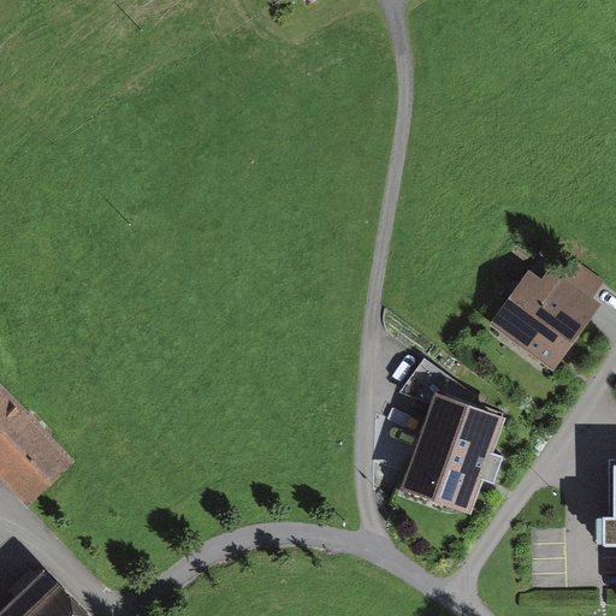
[(582,266),(570,280),(594,300),(606,285),(582,266)]
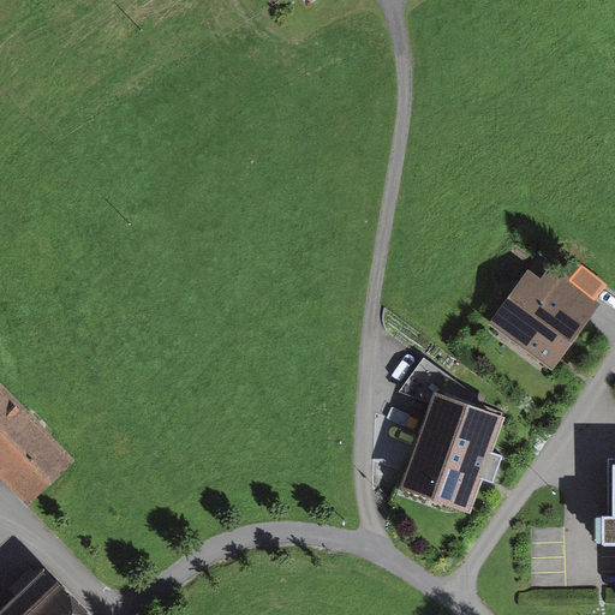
[(527,273),(493,321),(550,362),(592,304),(549,273),(542,284),(527,273)]
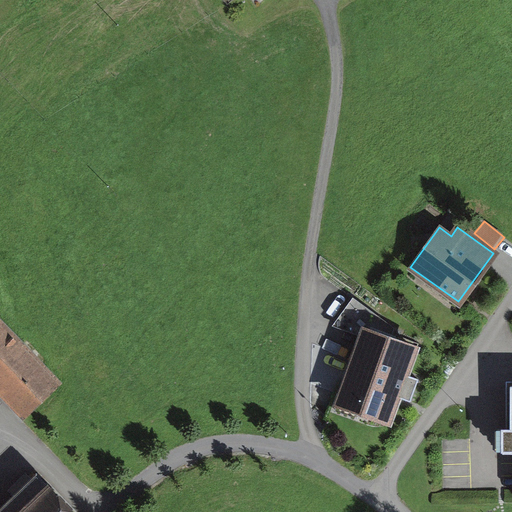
[(64,389),(0,317),(0,384),(31,419),(64,389)]
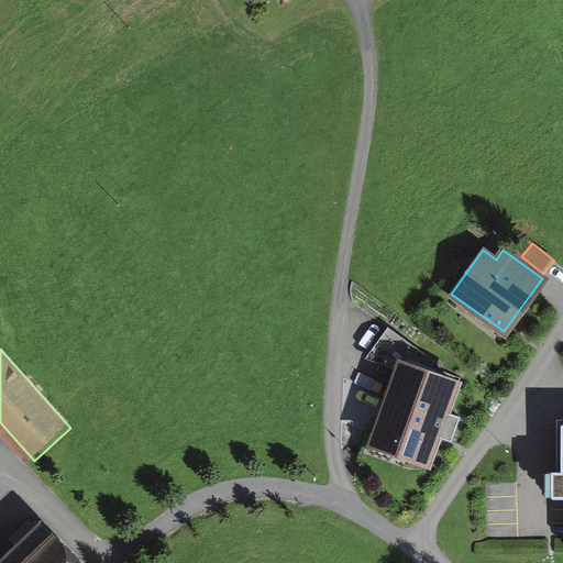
[(457,382),(400,361),(371,442),(428,463),(457,382)]
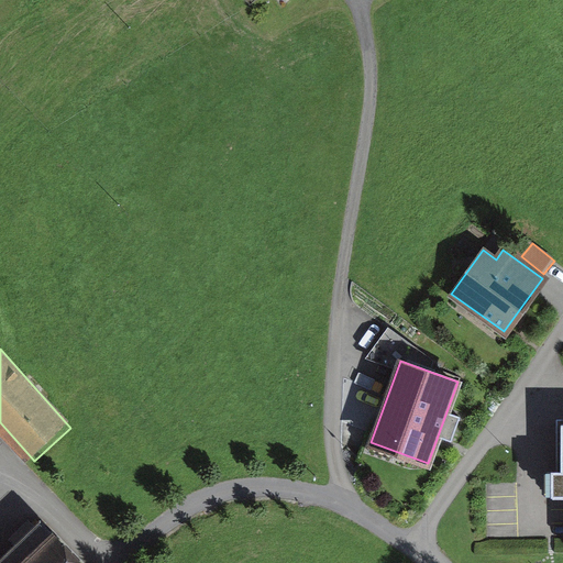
[(79,562),(54,537),(25,562),(79,562)]
